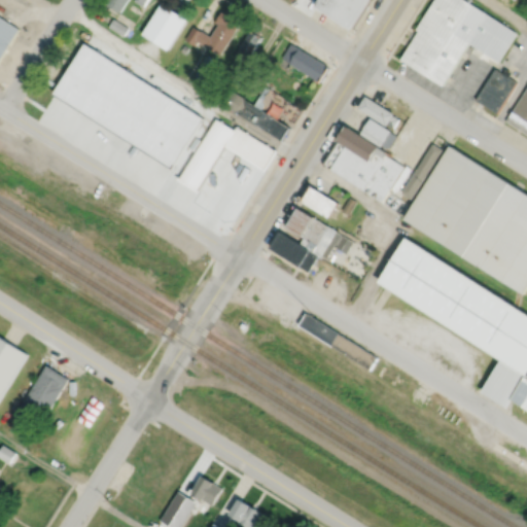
[(105,0),(104,2),(119,12),(127,0),(105,0)]
